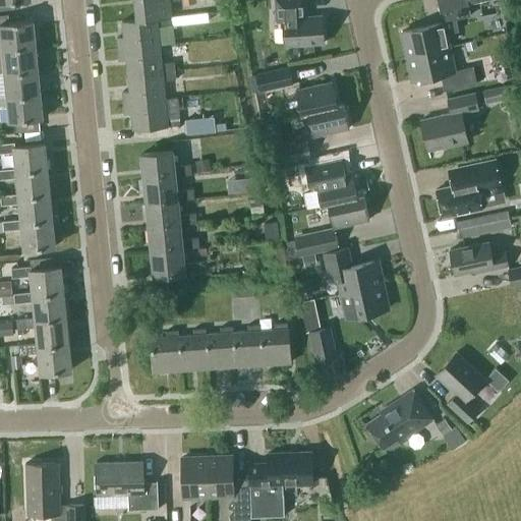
[(134,0),(136,19),(172,15),(170,0),(171,0),(134,0)]
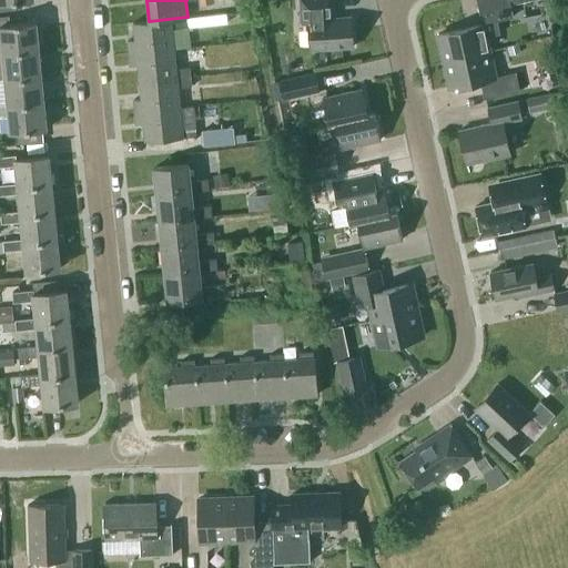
[(298,31),(300,46),(312,46),(312,49),(354,47),(353,17),(334,18),(333,0),(301,0),(303,21),(310,21),(311,30),(298,31)]
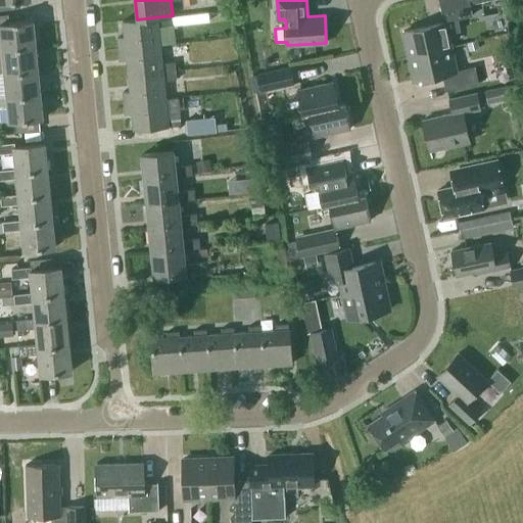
[(405,31),(410,55),(453,46),(449,33),(461,31),(459,18),(473,15),(470,0),(440,0),(445,21),(405,31)]
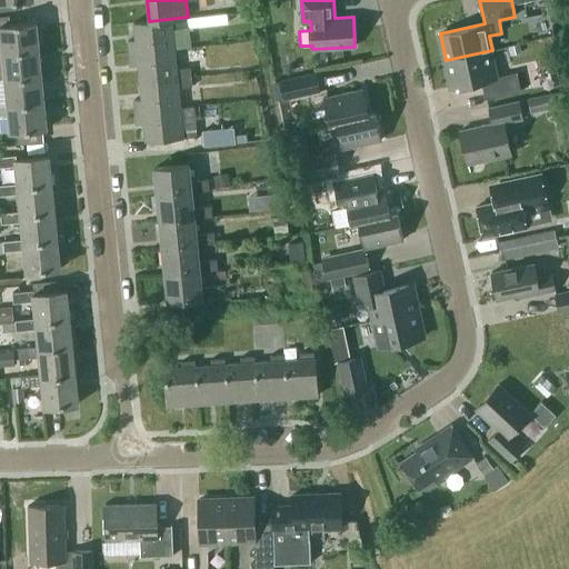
[(188,17),(149,21),(133,22),(135,40),(128,41),(129,53),(176,49),(173,27),(189,26),(188,17)]
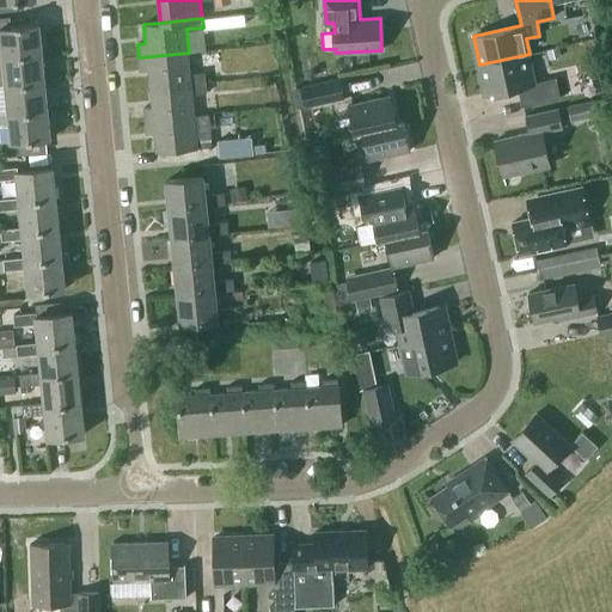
[(0,35),(2,55),(42,51),(38,23),(0,26),(0,35)]
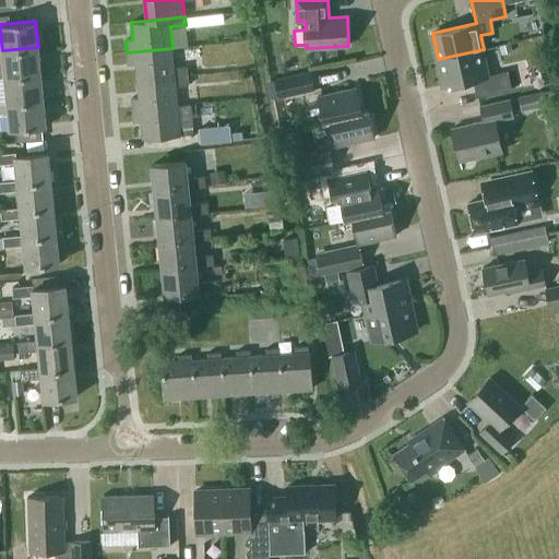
[(4,76),(40,73),(38,47),(2,50),(4,76)]
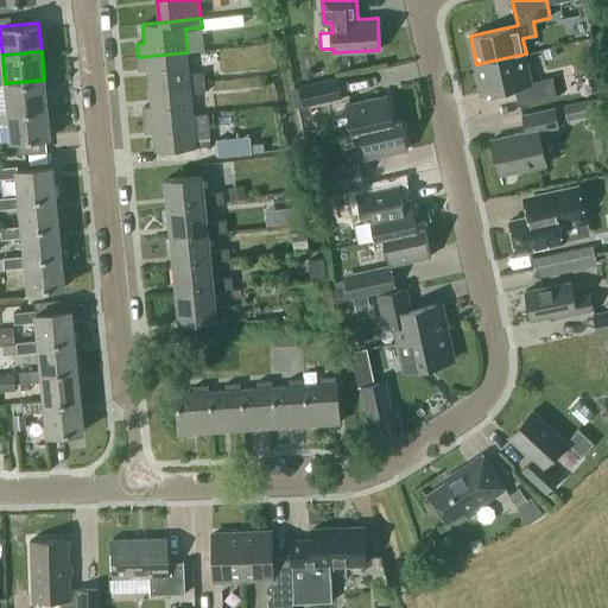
[(188,52),(138,57),(139,70),(147,70),(150,87),(204,82),(203,71),(190,73),(188,52)]
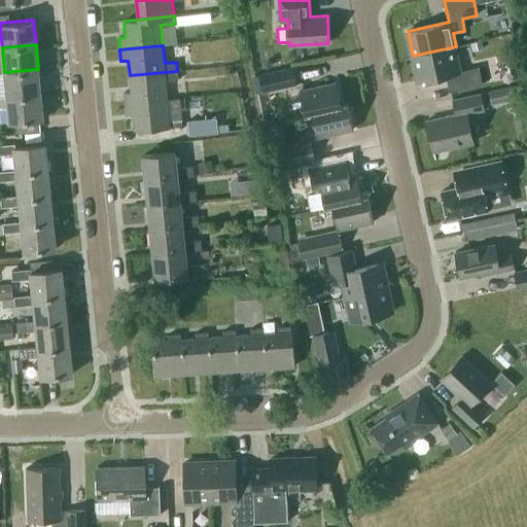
[(495,64),(461,71),(456,46),(413,56),(418,80),(447,74),(451,92),(499,80),(495,64)]
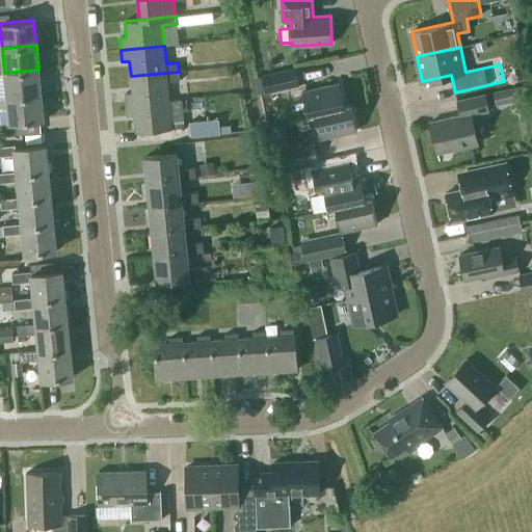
[(300,84),(297,68),(262,74),(266,91),(300,84)]
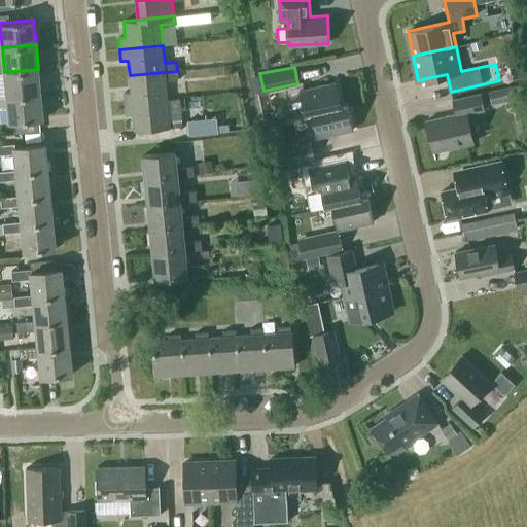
[(38,69),(4,72),(0,72),(0,97),(41,94),(38,69)]
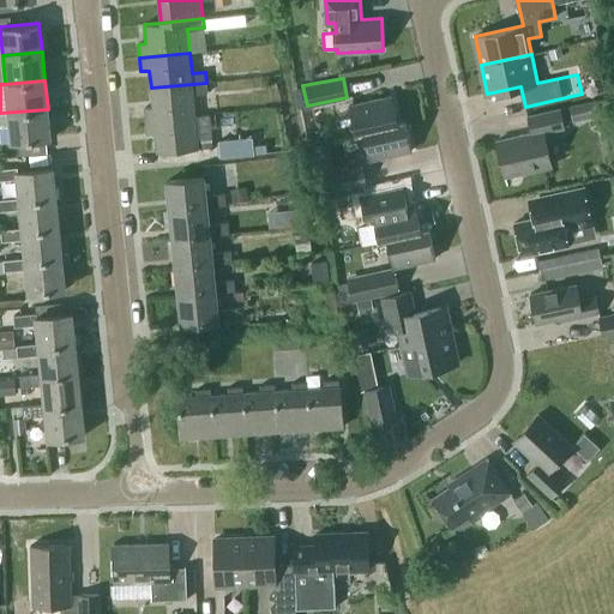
[(206,83),(151,88),(152,107),(145,108),(146,121),(197,116),(194,94),(208,92),(206,83)]
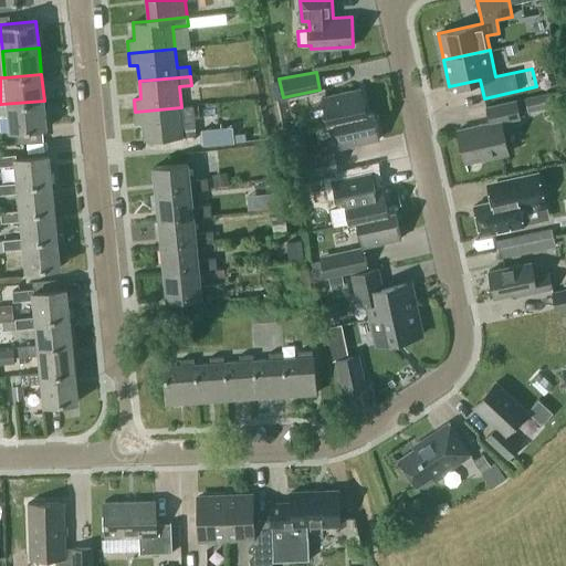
[(375,113),(375,112),(367,113),(362,87),(323,96),(328,123),(375,113)]
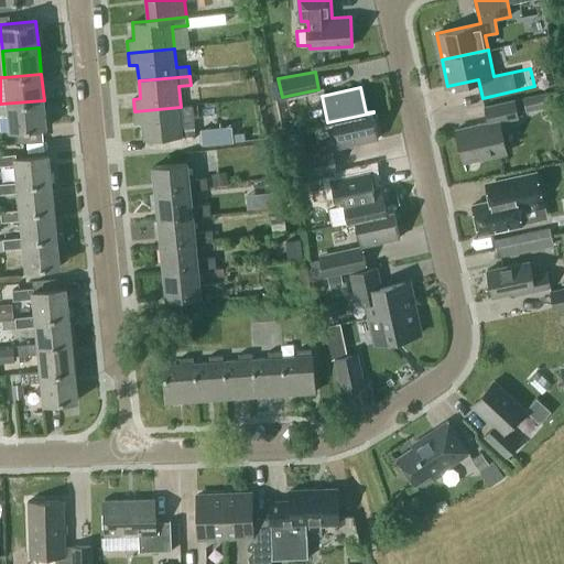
[(557,104),(554,90),(523,97),(527,111),(557,104)]
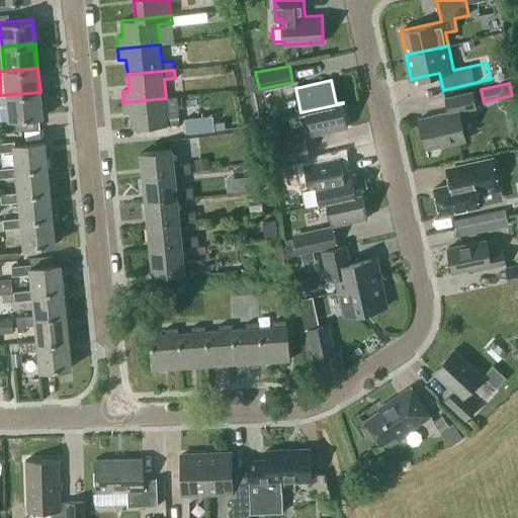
[(0,105),(8,105),(9,120),(42,116),(40,92),(0,95),(0,105)]
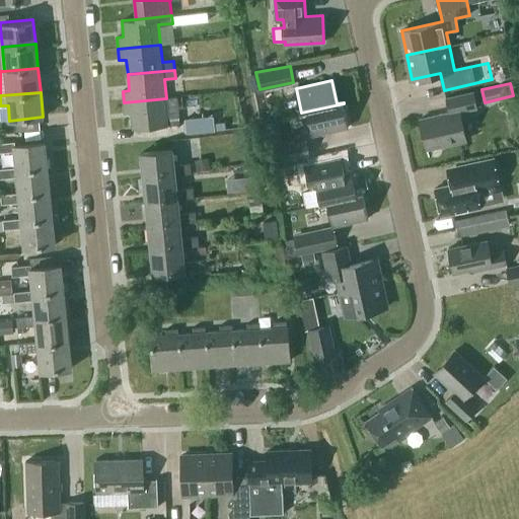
[(428,149),(467,140),(461,112),(478,107),(474,92),(447,98),(450,113),(421,119),(428,149)]
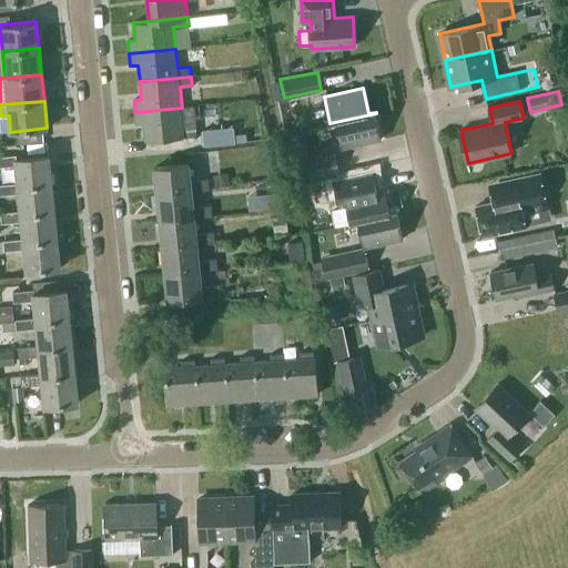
[(182,108),(135,112),(137,124),(144,124),(145,141),(184,138),(184,137),(196,135),(196,127),(183,128),(182,108)]
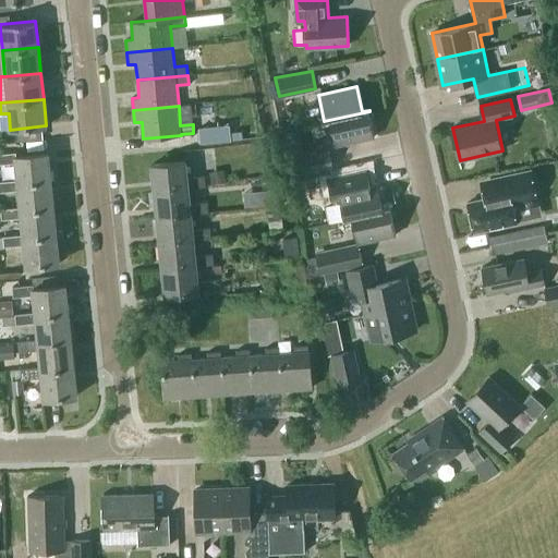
[(375,136),(370,111),(324,121),(331,120),(337,145),(375,136)]
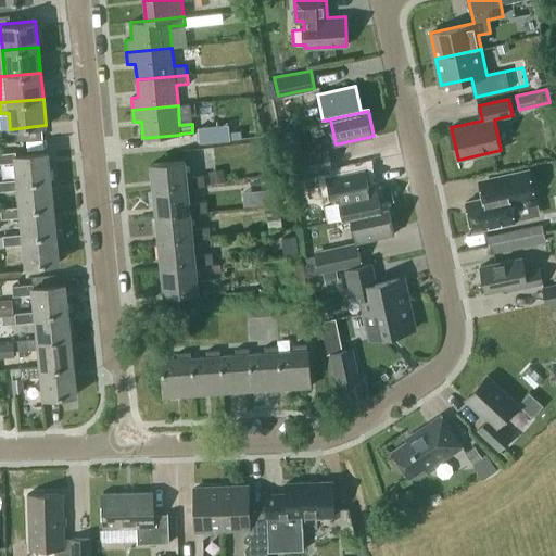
[(227,122),(199,124),(200,140),(228,138),(227,122)]
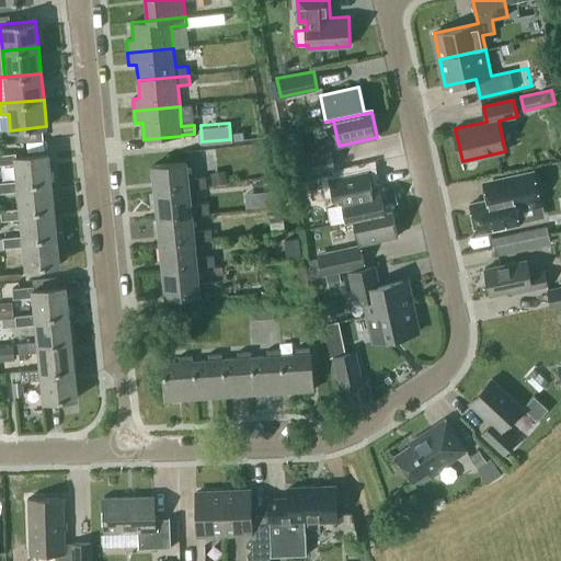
[(335,169),(332,151),(296,158),(299,176),(335,169)]
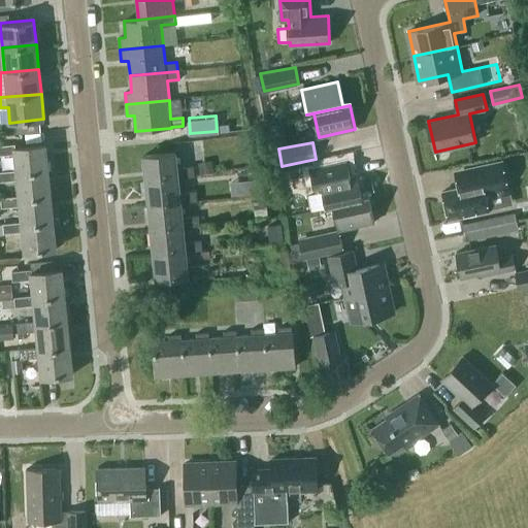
[(17,173),(48,170),(45,144),(15,146),(14,143),(0,144),(0,154),(14,154),(17,170),(17,173)]
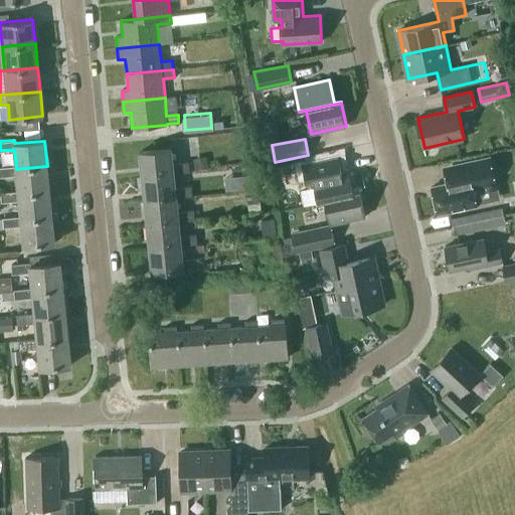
[(174,173),(190,172),(189,162),(173,163),(171,149),(140,152),(142,176),(174,173)]
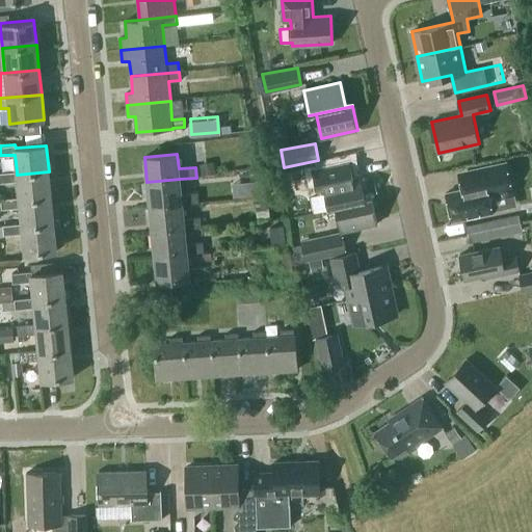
[(216,173),(215,161),(201,162),(202,175),(216,173)]
